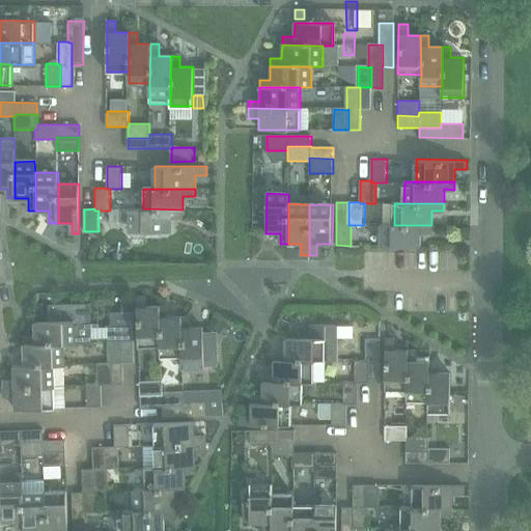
[(132,208),(132,212),(132,232),(171,231),(171,217),(183,217),(183,210),(143,208),(132,208)]
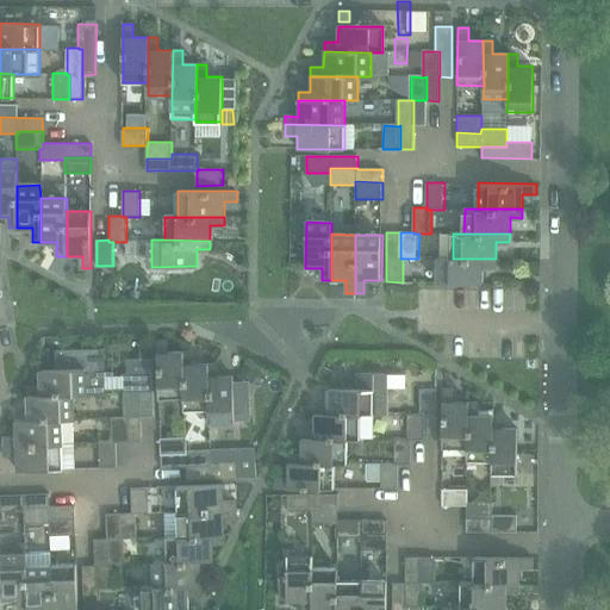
[(141,243),(126,242),(126,255),(141,255),(141,243)]
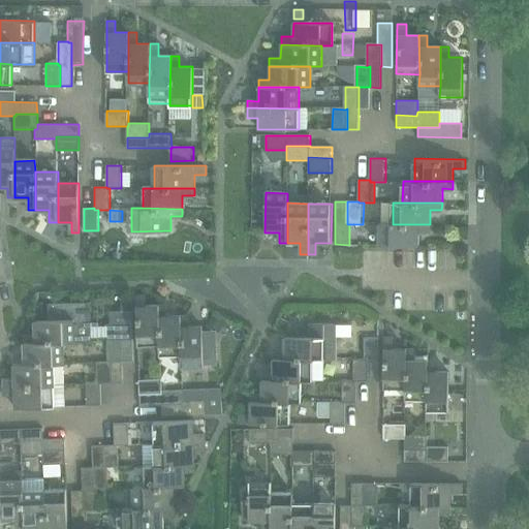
[(430,224),(393,224),(379,224),(379,245),(418,246),(418,231),(430,231),(430,224)]
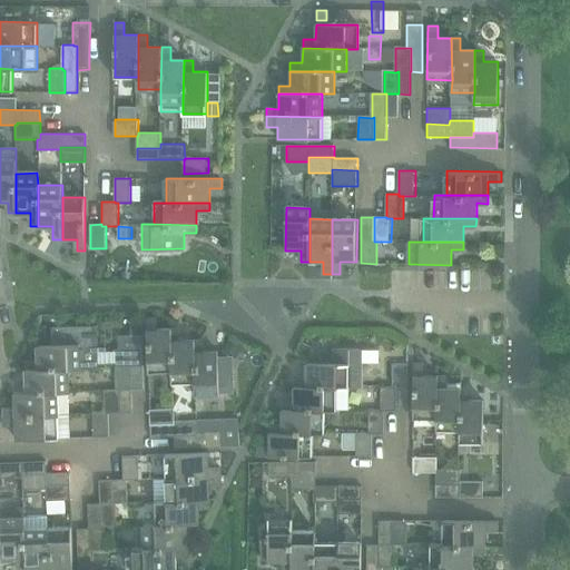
[(156,318),(147,318),(149,372),(174,372),(172,330),(156,330),(156,318)]
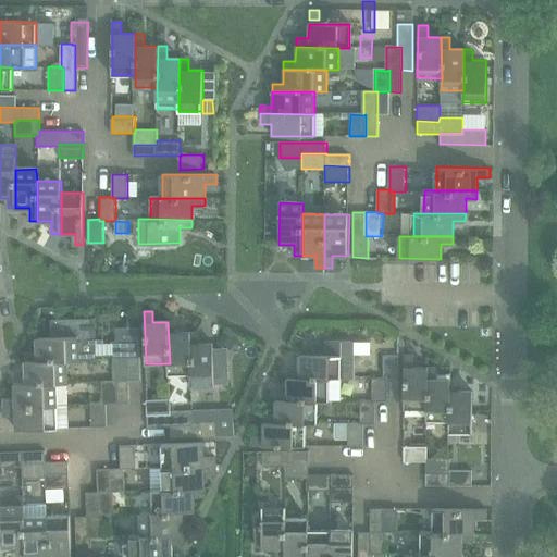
[(26,354),(26,362),(67,361),(78,361),(78,338),(89,337),(89,320),(50,321),(51,338),(37,338),(37,353),(26,354)]
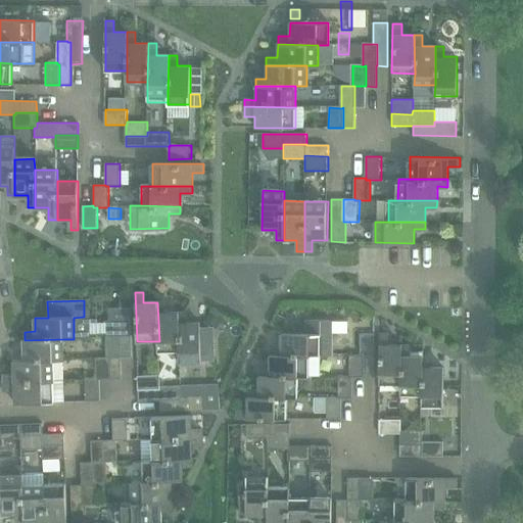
[(157,302),(159,341),(159,352),(180,351),(179,313),(165,314),(164,301),(157,302)]
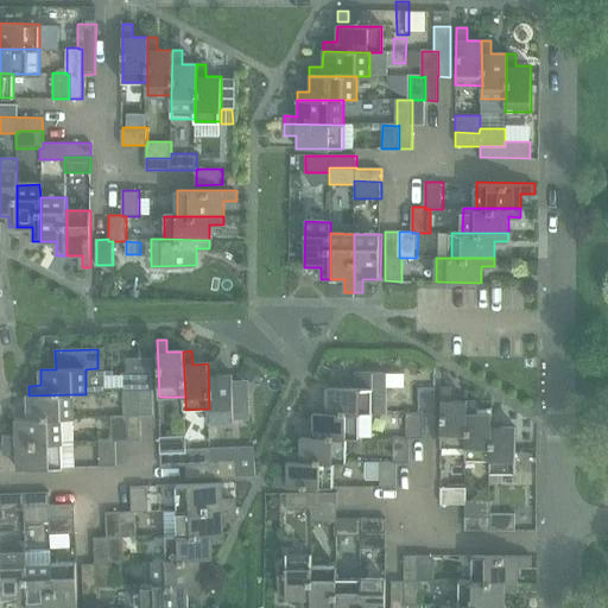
[(217,363),(208,363),(209,409),(209,422),(235,420),(234,375),(217,377),(217,363)]
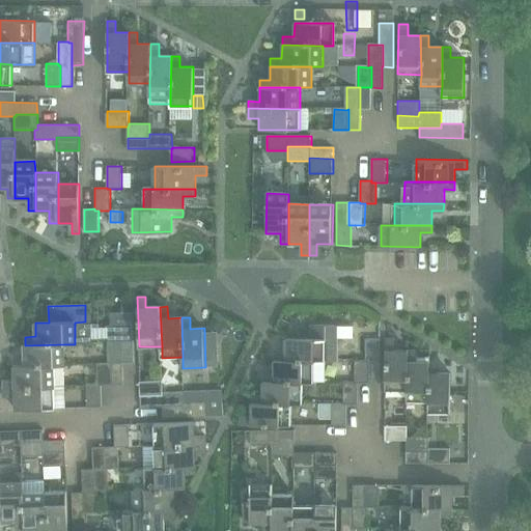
[(118,320),(119,341),(122,341),(123,363),(135,362),(133,319),(118,320)]
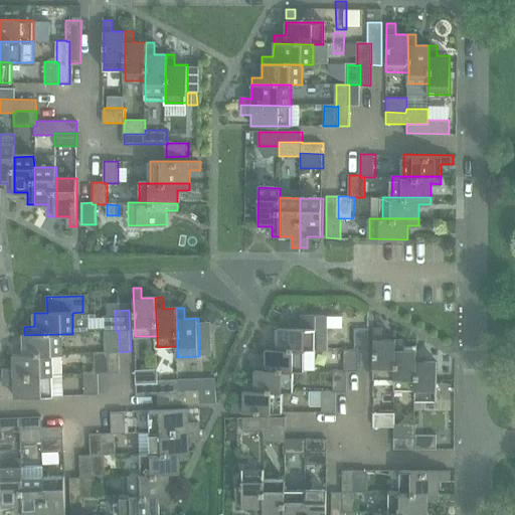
[(326,350),(326,328),(326,315),(302,315),(302,328),(277,328),(277,342),(266,342),(266,349),(305,349),(305,350),(326,350)]
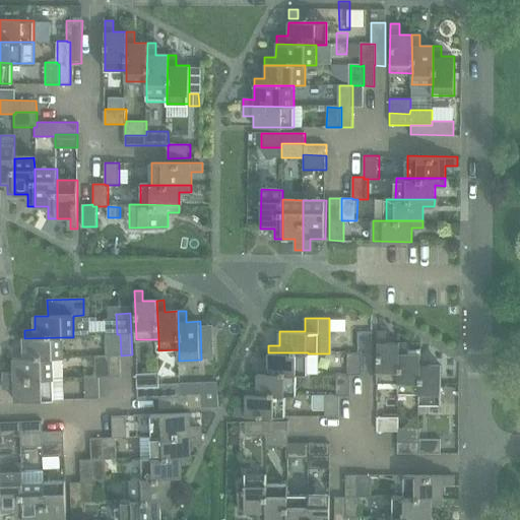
[(378,382),(398,382),(399,382),(400,341),(386,341),(386,331),(378,331),(378,382)]
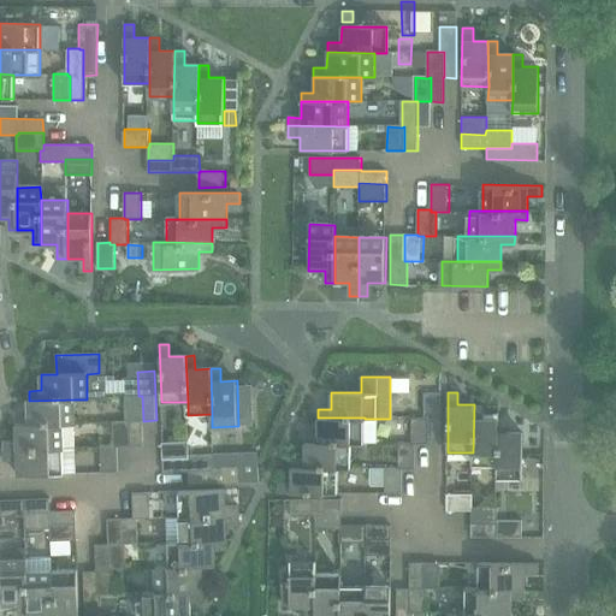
[(425,394),(425,416),(425,419),(430,419),(430,444),(442,444),(442,394),(425,394)]
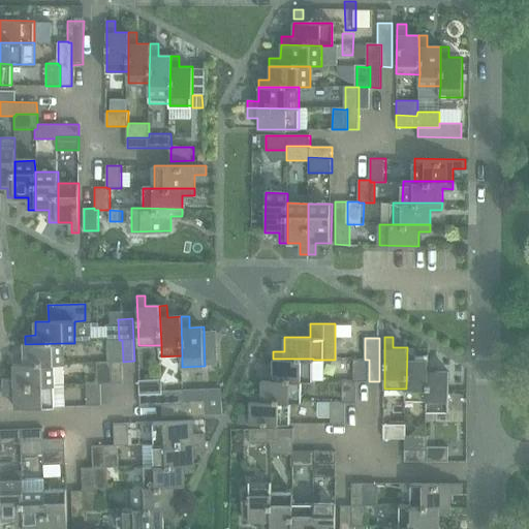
[(109,362),(112,362),(113,384),(123,384),(123,362),(122,340),(119,340),(107,340),(109,362)]
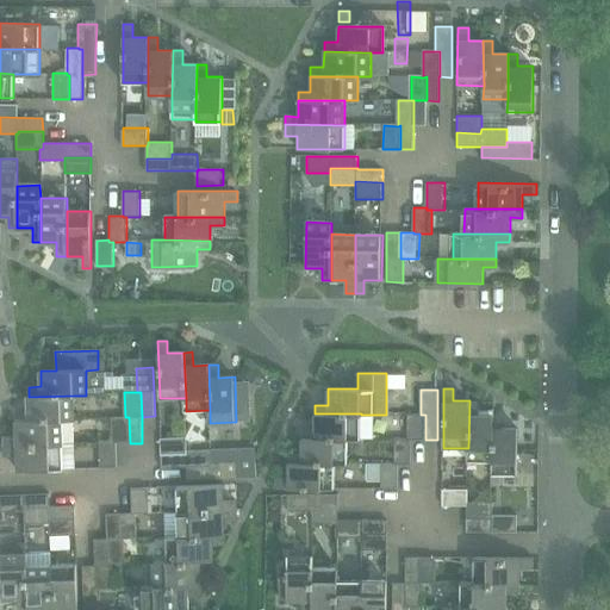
[(17,412),(17,423),(62,421),(74,421),(74,396),(29,397),(29,412),(17,412)]
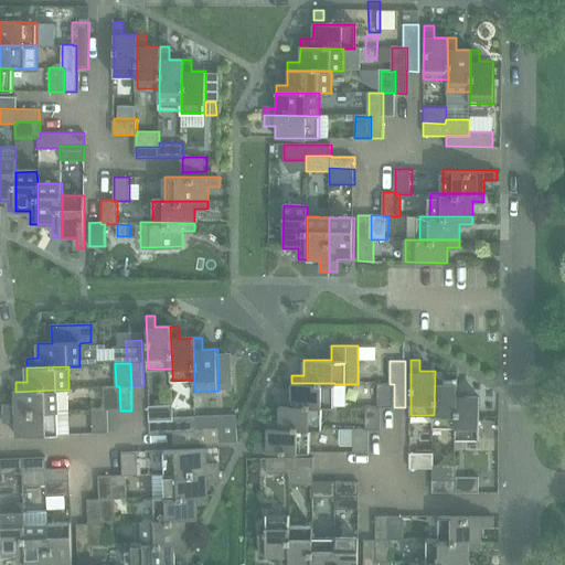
[(457,425),(457,384),(441,384),(441,371),(435,371),(434,415),(434,425),(457,425)]
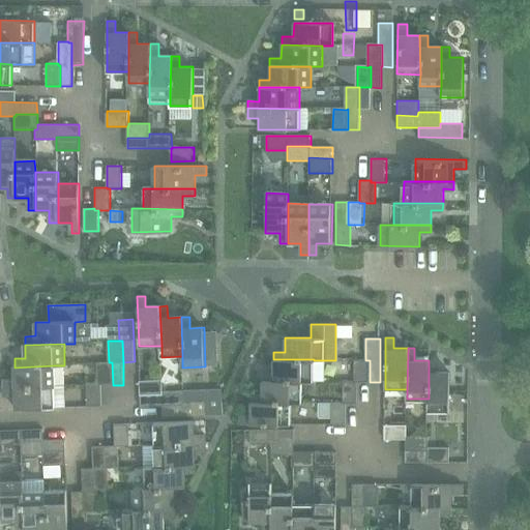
[(262,381),(302,380),(314,380),(314,360),(314,359),(273,359),(273,374),(262,374),(262,381)]
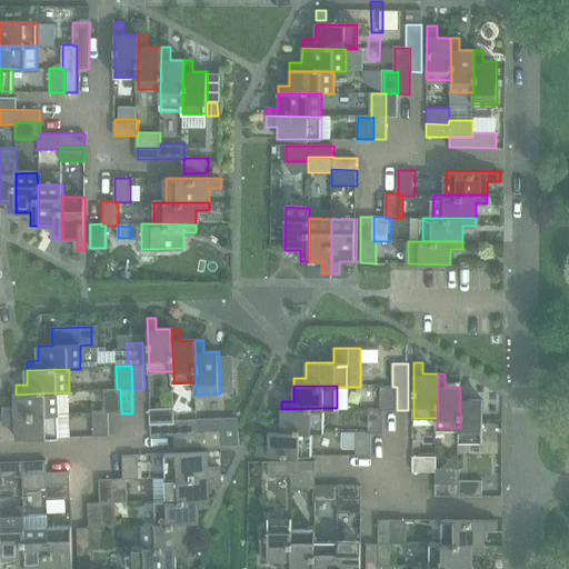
[(397,387),(392,387),(381,387),(381,408),(383,408),(383,410),(397,410),(397,387)]
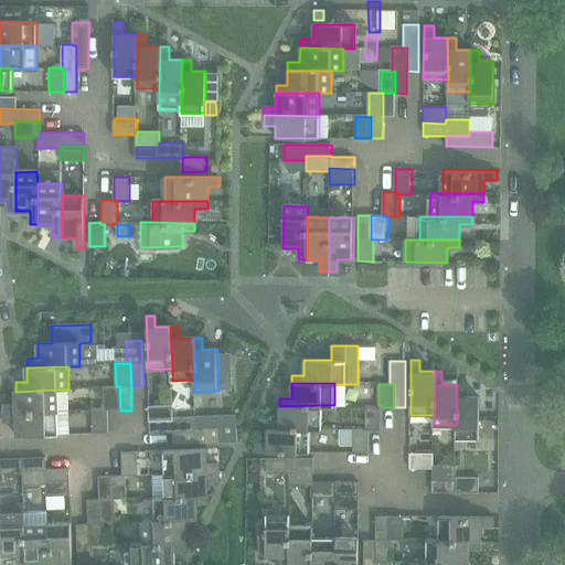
[(457,384),(457,425),(457,438),(480,438),(480,396),(465,396),(465,384),(457,384)]
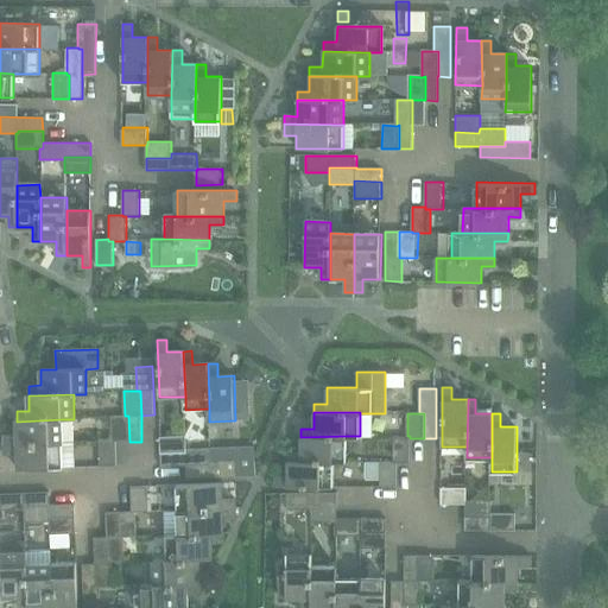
[(114,441),(115,441),(115,442),(130,442),(128,416),(125,416),(113,417),(114,441)]
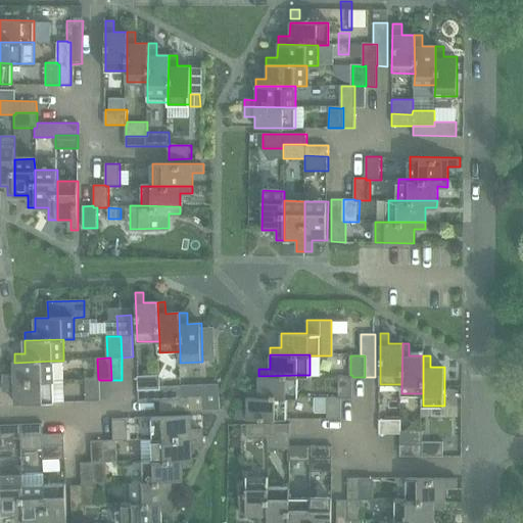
[(3,376),(3,384),(54,381),(53,361),(14,363),(14,376),(3,376)]
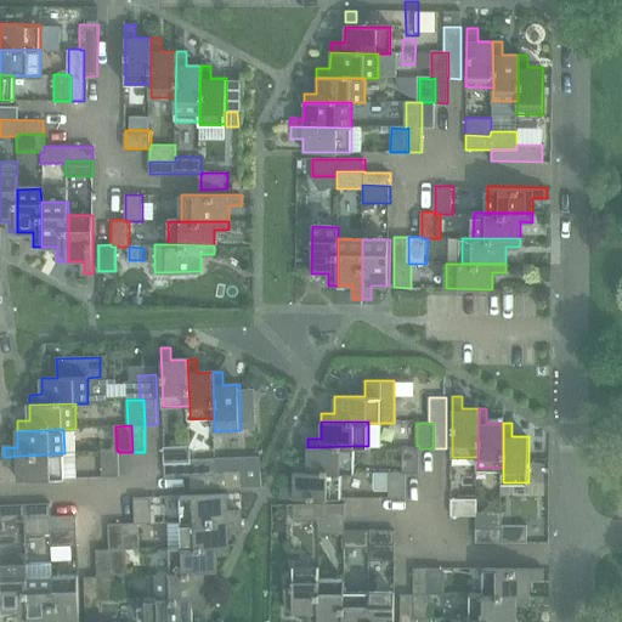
[(355,473),(355,446),(307,447),(307,464),(294,464),(294,473),(340,473),(355,473)]
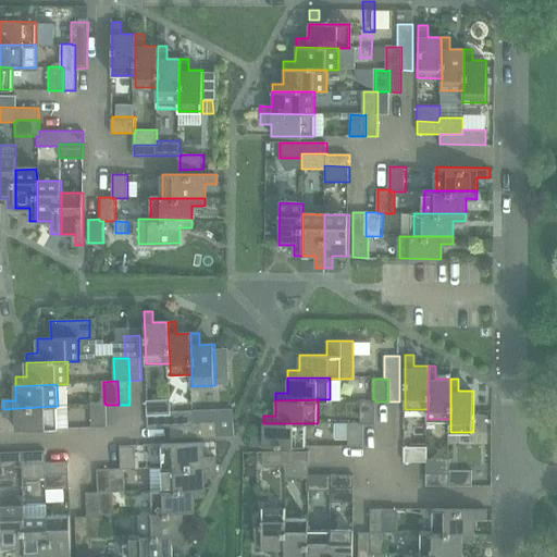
[(375,399),(373,399),(360,399),(360,423),(363,423),(375,423),(375,401),(375,399)]
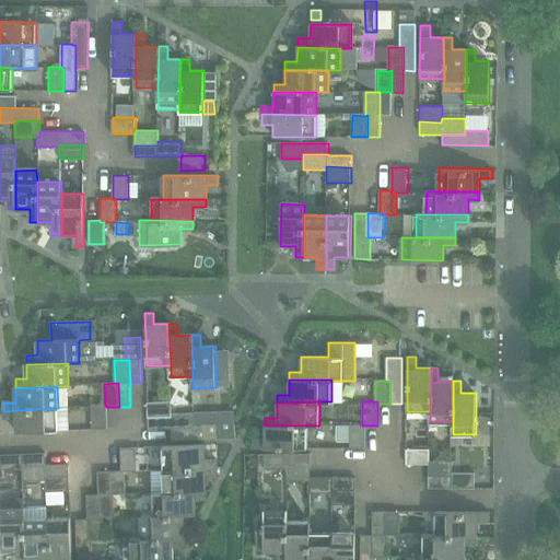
[(171,403),(148,403),(149,418),(171,417),(171,415),(172,415),(171,403)]
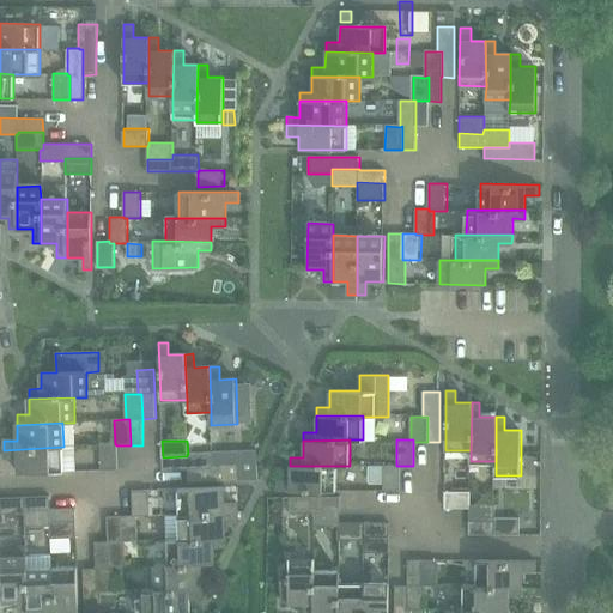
[(101,445),(101,471),(117,471),(116,445),(116,444),(115,444),(101,445)]
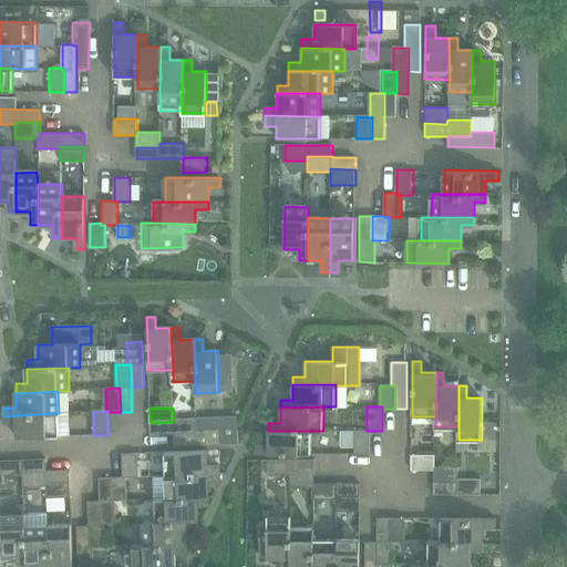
[(59,437),(59,413),(3,416),(4,423),(17,423),(17,439),(59,437)]
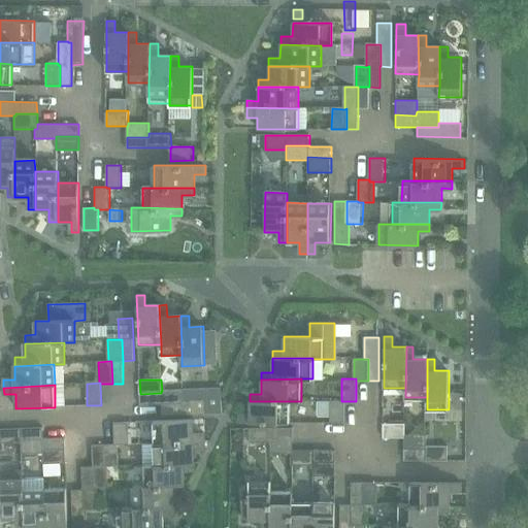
[(161,393),(140,394),(140,405),(161,405),(184,404),(184,402),(184,391),(162,391),(161,391),(161,393)]
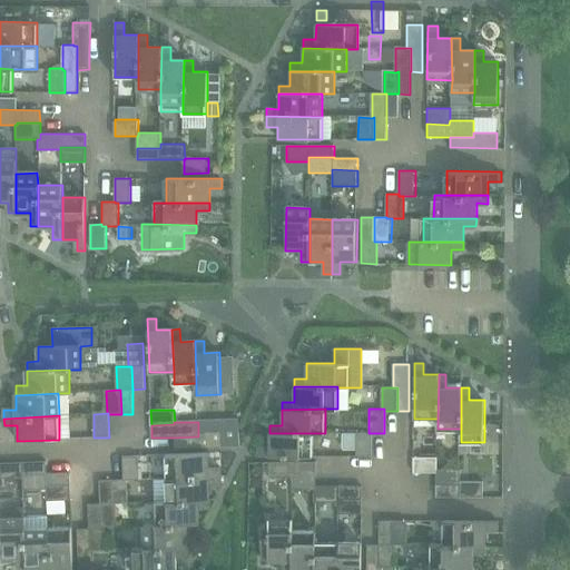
[(222,433),(200,434),(198,434),(198,436),(174,438),(175,450),(222,448),(222,433)]
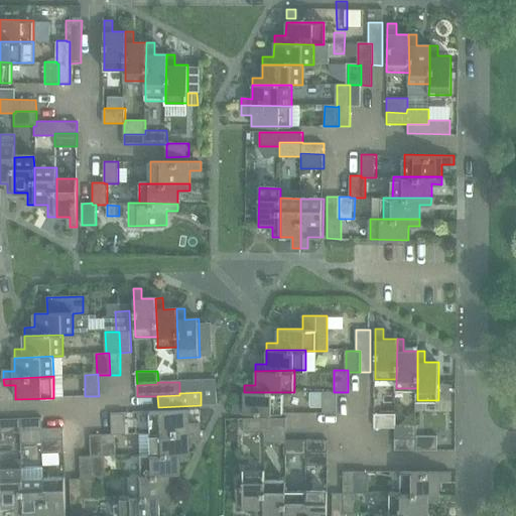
[(282,413),(282,394),(282,392),(244,392),(244,405),(233,405),(233,413),(282,413)]
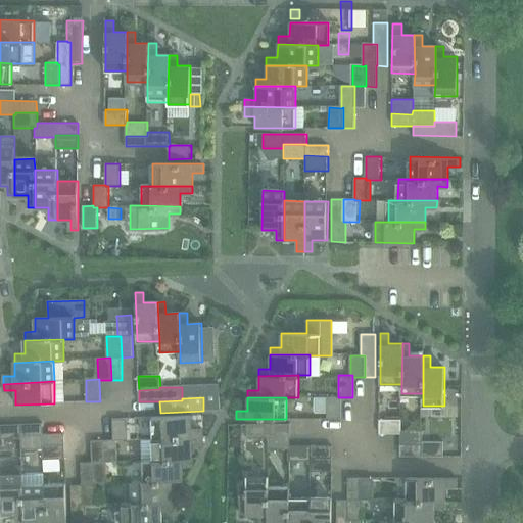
[(327,397),(327,419),(341,419),(341,397),(338,397),(327,397)]
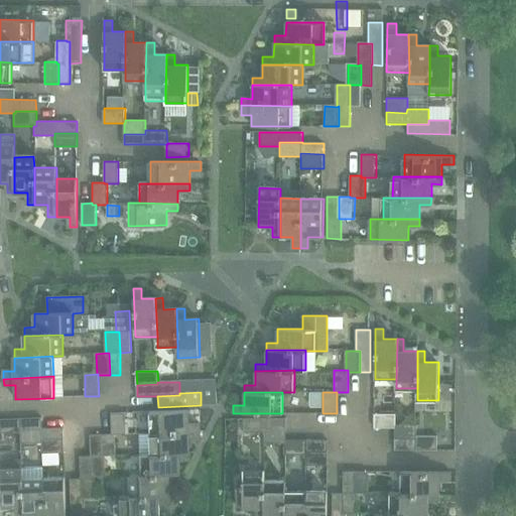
[(188,425),(187,411),(149,412),(149,434),(200,432),(200,424),(188,425)]
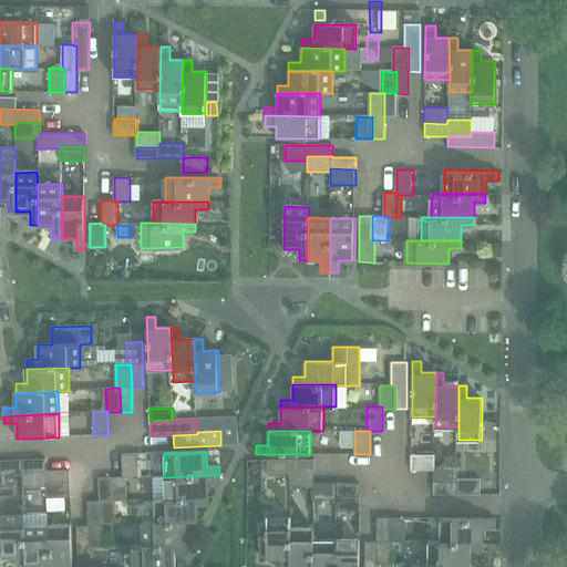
[(436,454),(412,454),(412,470),(434,470),(434,465),(436,465),(436,454)]
